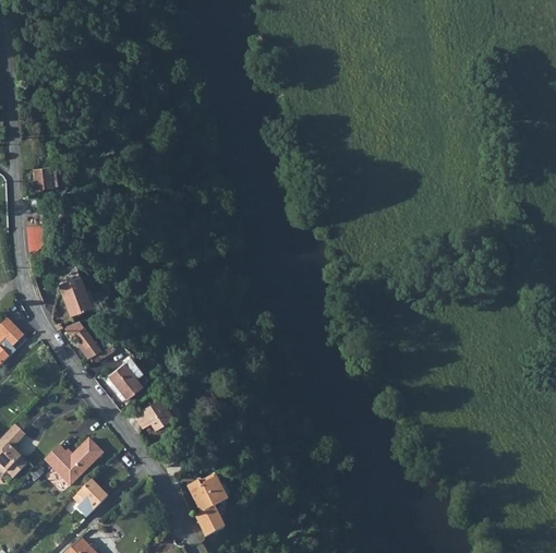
[(47,170),(32,170),(33,189),(48,189),(47,170)]
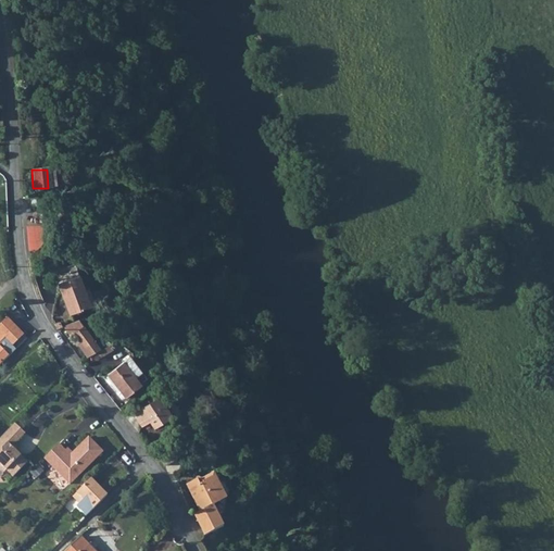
[(27,255),(41,255),(41,230),(26,230),(27,255)]
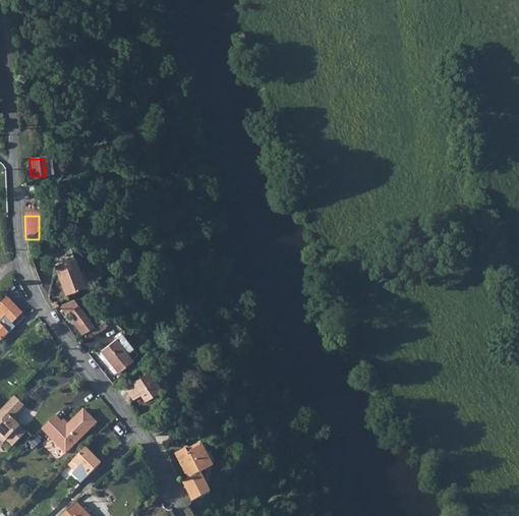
[(55,268),(59,280),(78,273),(74,261),(55,268)]
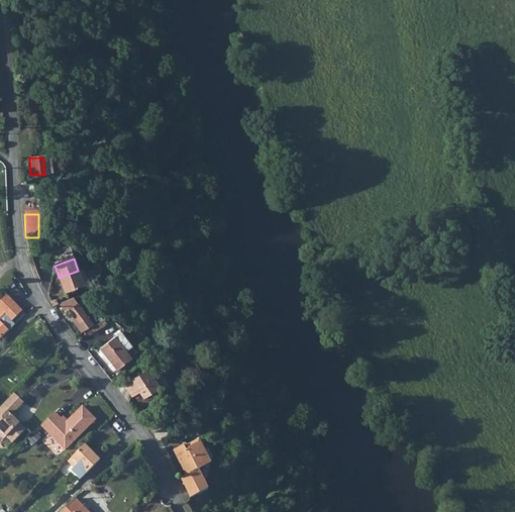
[(84,289),(78,271),(59,278),(66,295),(84,289)]
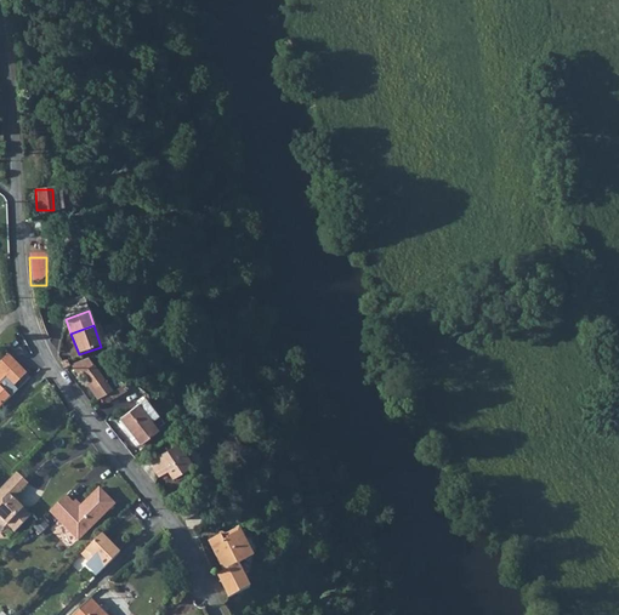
[(0,379),(1,377),(12,365),(4,358),(0,360),(0,379)]
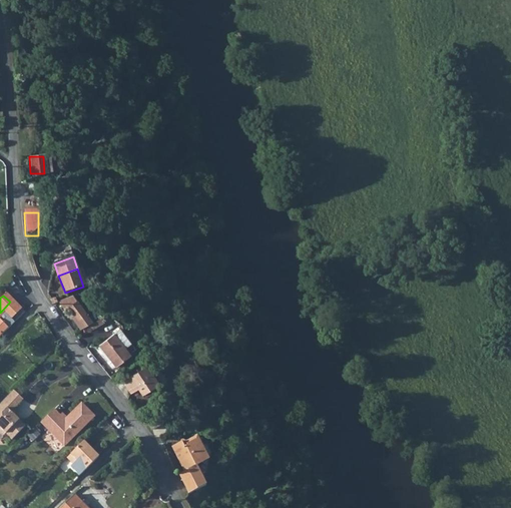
[(76,327),(86,321),(72,299),(56,305),(62,315),(66,312),(76,327)]
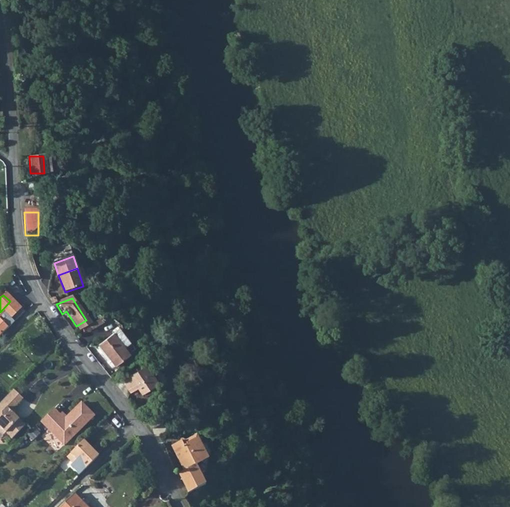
[(17,308),(10,301),(1,311),(8,318),(17,308)]
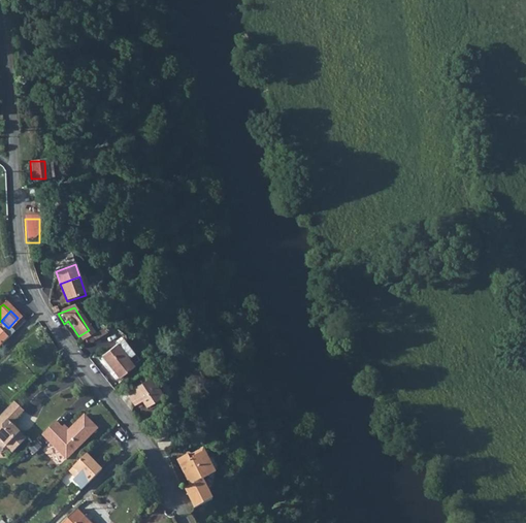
[(1,321),(0,322),(0,329),(3,332),(8,328),(1,321)]
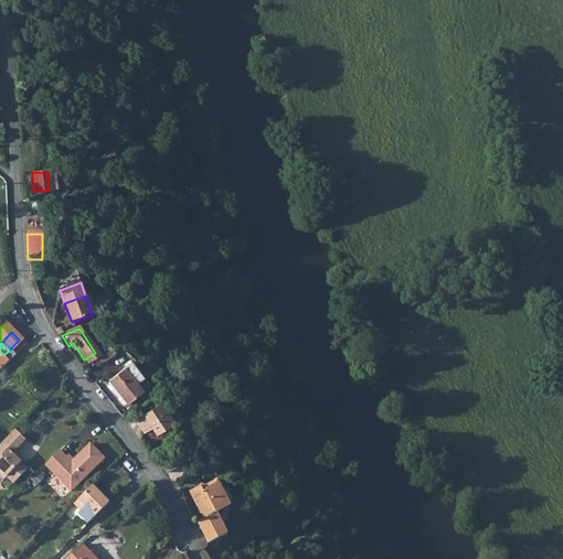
[(130,372),(140,385),(146,380),(136,367),(130,372)]
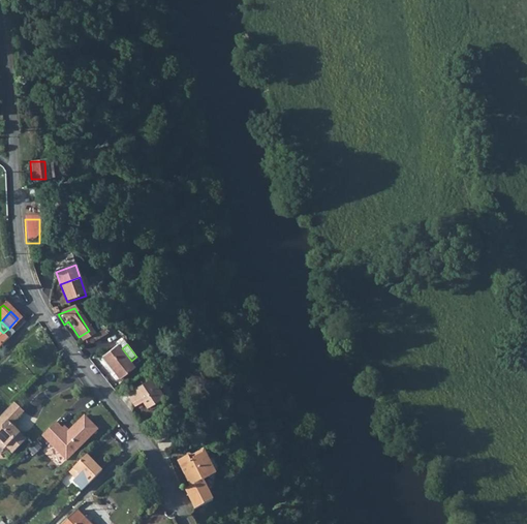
[(122,348),(121,347),(104,360),(123,383),(138,372),(131,361),(122,348)]
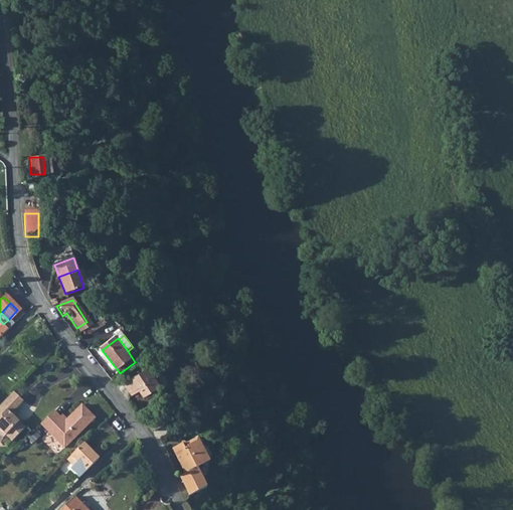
[(126,388),(132,397),(135,404),(159,390),(150,374),(126,388)]
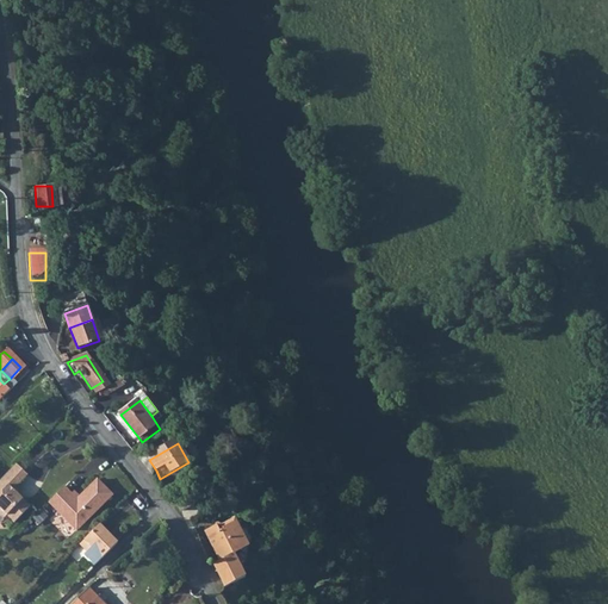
[(28,473),(16,462),(4,475),(11,481),(8,484),(13,489),(28,473)]
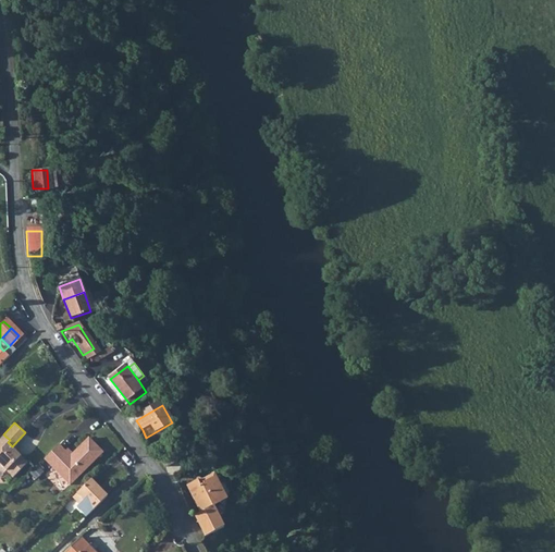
[(0,465),(2,466),(7,469),(13,476),(27,461),(12,446),(8,442),(10,440),(3,434),(0,437),(0,465)]
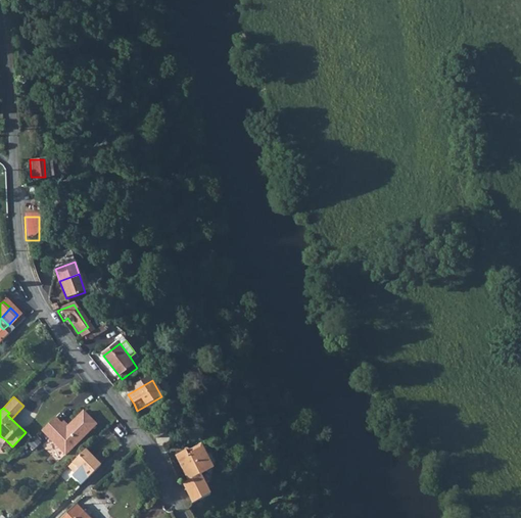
[(66,427),(54,416),(41,429),(65,454),(96,422),(83,411),(66,427)]
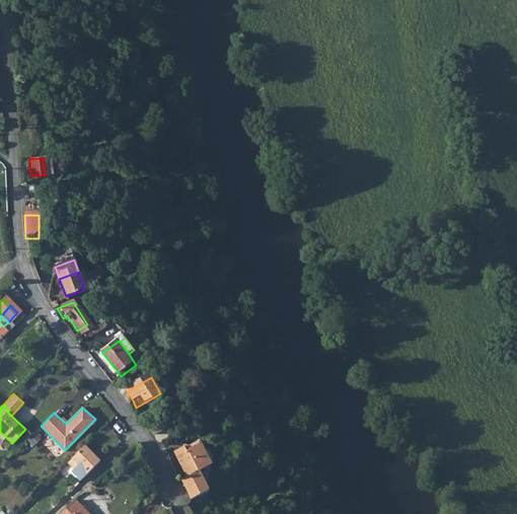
[(153,440),(165,432),(160,424),(148,432),(153,440)]
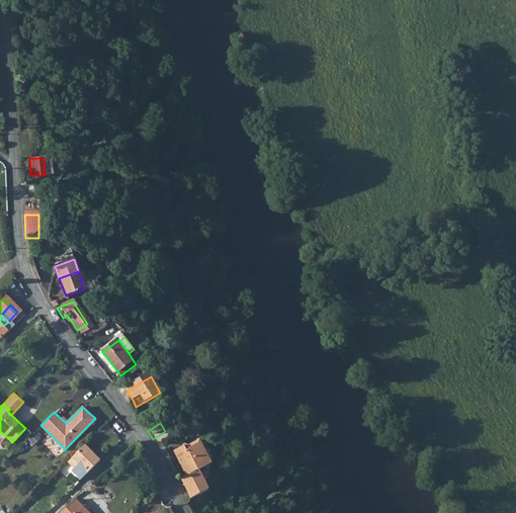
[(84,444),(76,453),(90,468),(98,459),(84,444)]
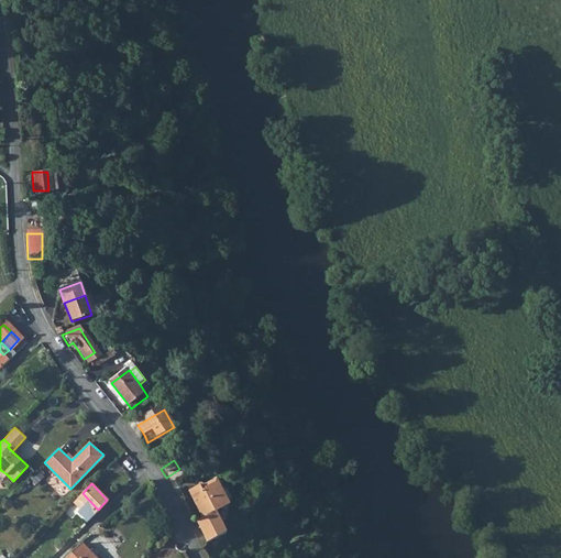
[(196,529),(199,537),(216,525),(213,521),(223,516),(210,492),(206,494),(205,491),(199,494),(197,492),(186,498),(200,527),(196,529)]
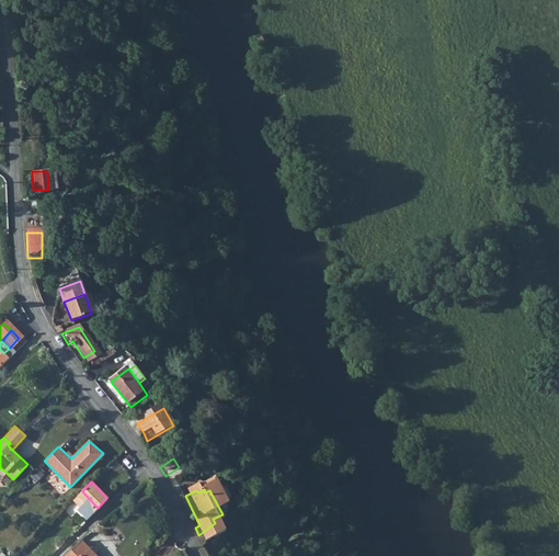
[(98,508),(82,491),(73,499),(80,507),(77,511),(86,519),(98,508)]
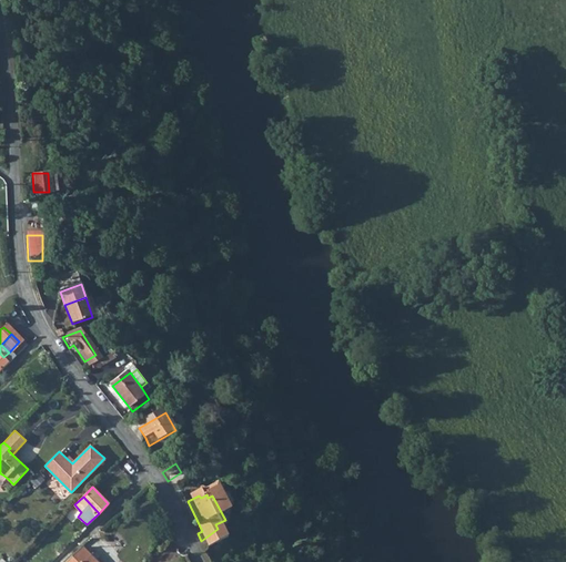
[(226,544),(218,529),(201,541),(209,554),(226,544)]
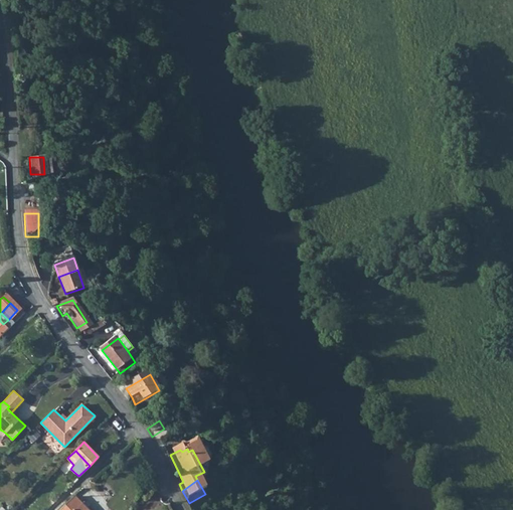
[(80,509),(76,505),(72,501),(63,509),(80,509)]
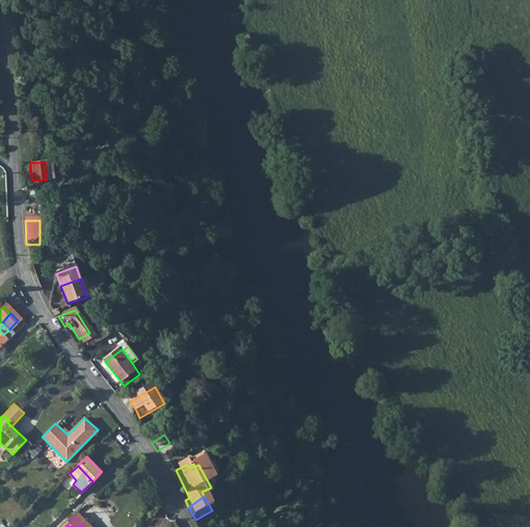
All buildings are outlined.
